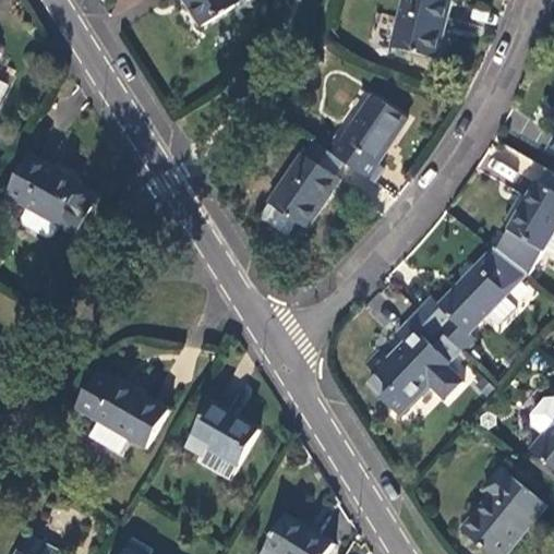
[(182,0),(199,24),(235,0),(182,0)]
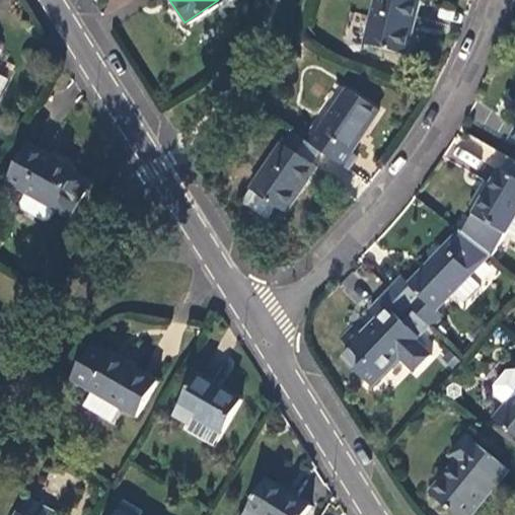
[(371,0),(362,43),(403,53),(416,0),(371,0)]
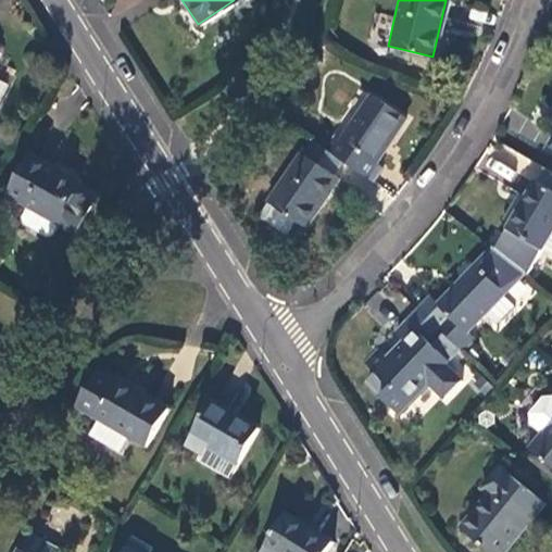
[(331,136),(323,148),(340,159),(350,165),(359,153),(373,163),(404,116),(368,92),(337,139),(331,136)]
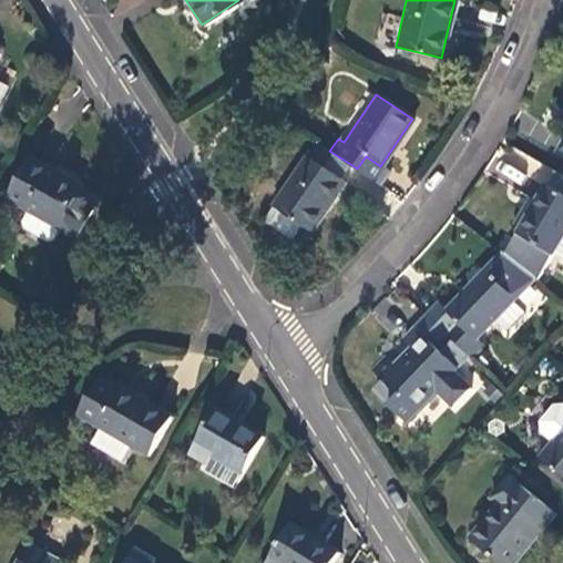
[(329,151),(315,141),(306,155),(304,153),(269,205),(309,232),(344,180),(338,176),(347,162),(329,151)]
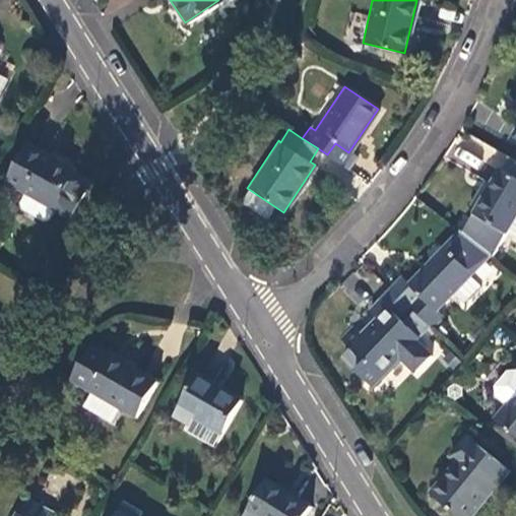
[(88,178),(26,142),(6,179),(27,191),(22,201),(22,208),(40,219),(48,217),(54,206),(68,214),(88,178)]
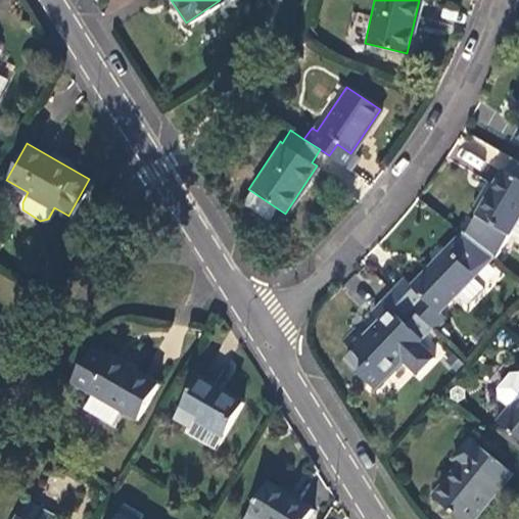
[(491,252),(497,256),(511,232),(518,236),(518,179),(503,170),(466,233),(491,252)]
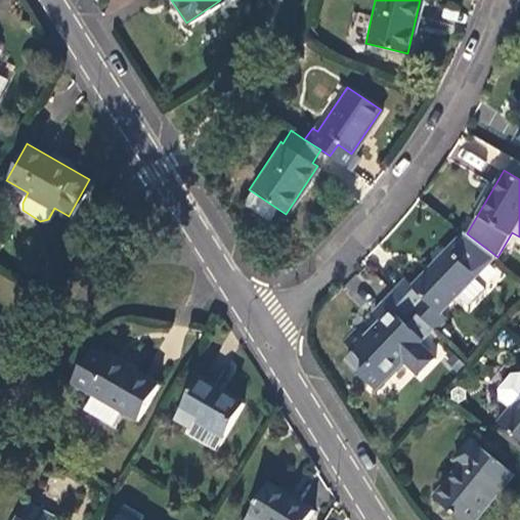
[(412,285),(401,276),(390,290),(430,327),(431,328),(442,315),(437,310),(455,293),(464,302),(481,285),(471,275),(492,253),(467,233),(464,231),(412,285)]
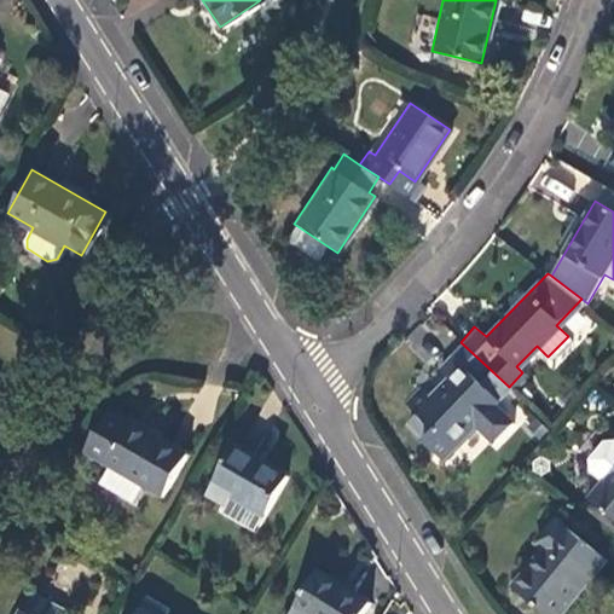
[(508,386),(461,342),(438,368),(446,376),(429,395),(421,387),(406,404),(415,411),(407,420),(417,439),(440,457),(478,418),(480,421),(480,430),(492,441),(510,422),(491,404),(508,386)]
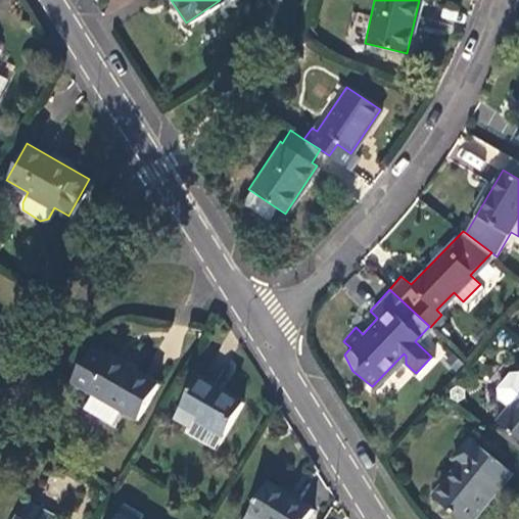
[(89,345),(68,379),(135,419),(156,383),(108,354),(107,356),(89,345)]
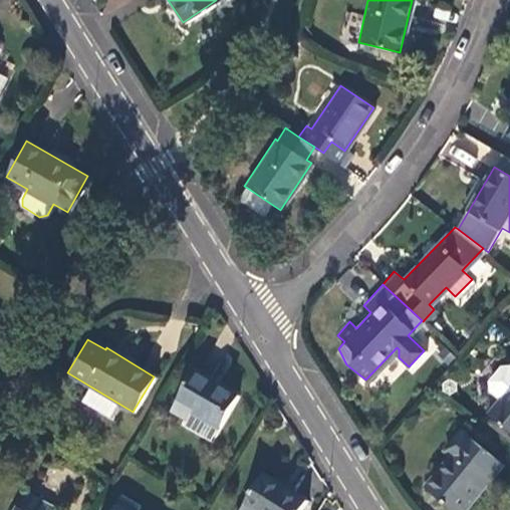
[(491,389),(501,397),(488,413),(509,430),(509,363),(502,364),(490,378),(491,389)]
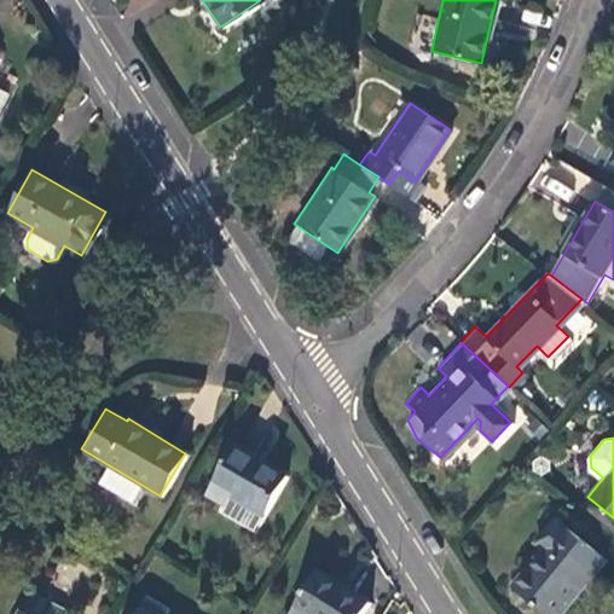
[(232,442),(209,484),(262,514),(285,474),(232,442)]
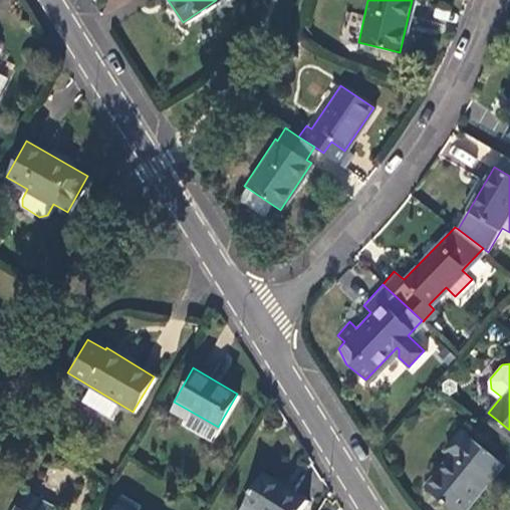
[(460,429),(444,448),(451,454),(424,485),(453,509),(461,509),(501,463),(460,429)]
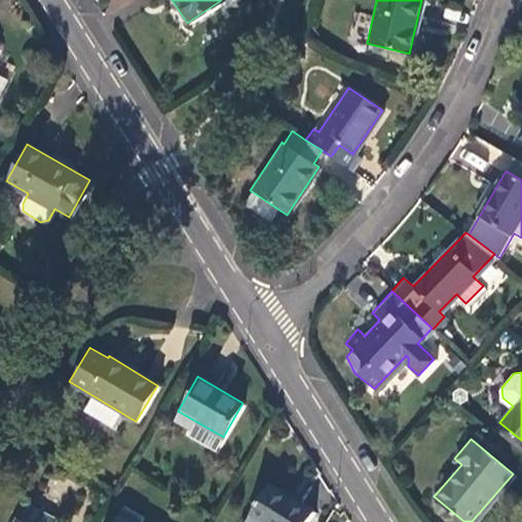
[(303,521),(310,511),(265,484),(247,516),(257,521),(303,521)]
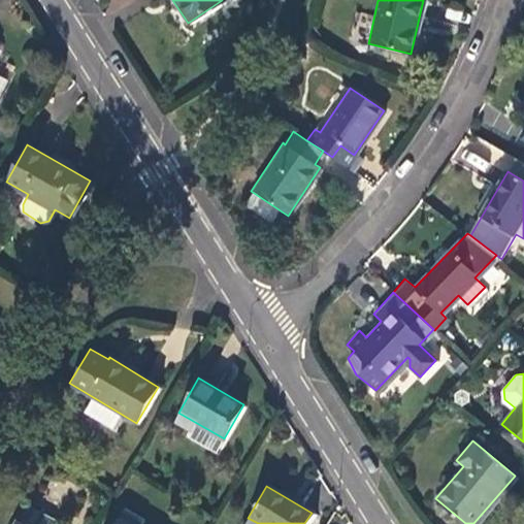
[(53,523),(56,520),(27,504),(19,520),(17,519),(12,523),(53,523)]
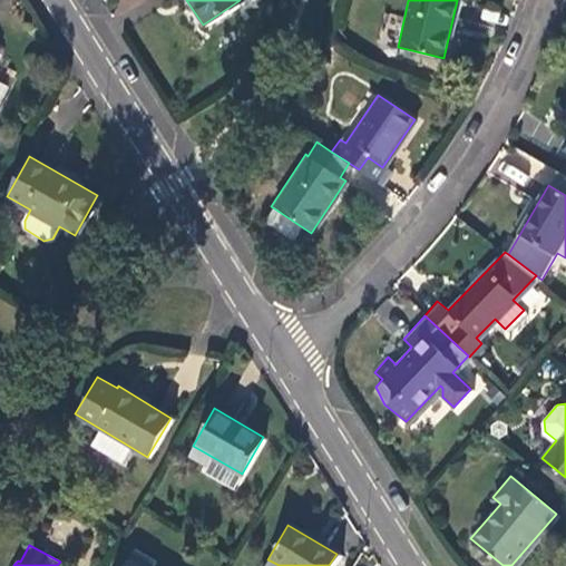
[(147,565),(150,562),(128,549),(118,565),(147,565)]
